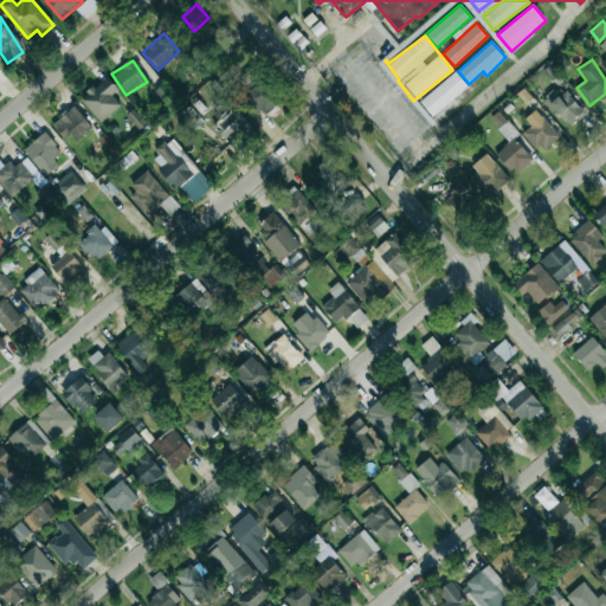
[(542,72),(552,81),(558,75),(548,66),(542,72)]
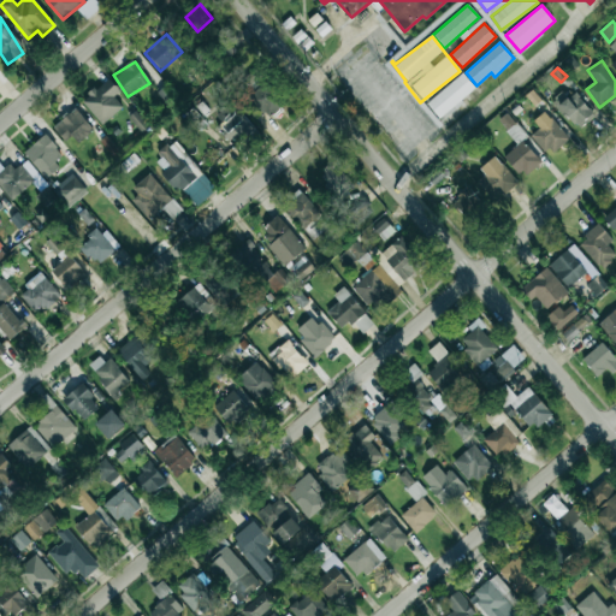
[(243,77),(252,94),(247,96),(255,113),(264,108),(268,117),(283,110),(260,69),(243,77)]
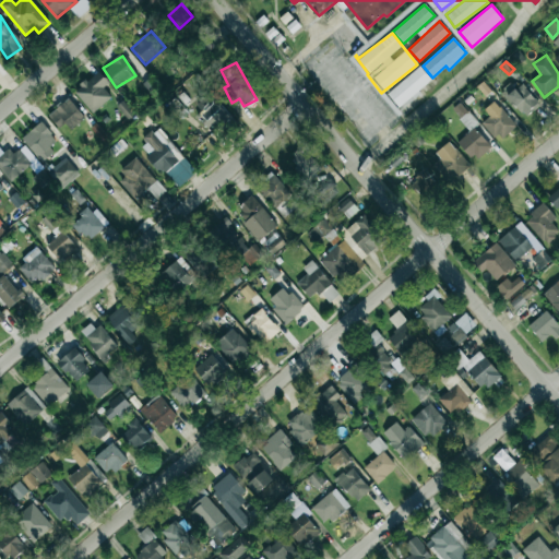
[(431,80),(419,67),(388,94),(399,107),(431,80)]
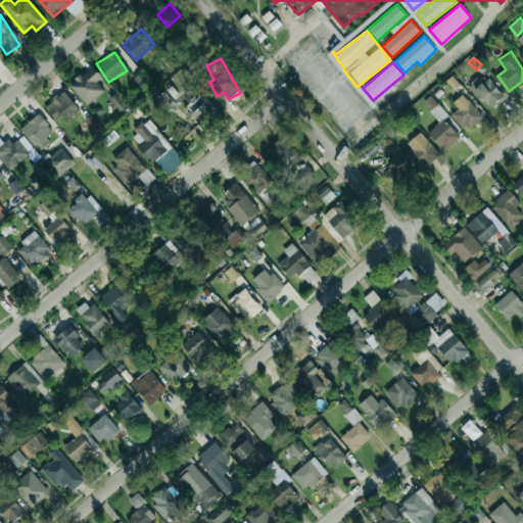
[(101,77),(92,66),(69,86),(87,106),(104,91),(96,82),(101,77)]
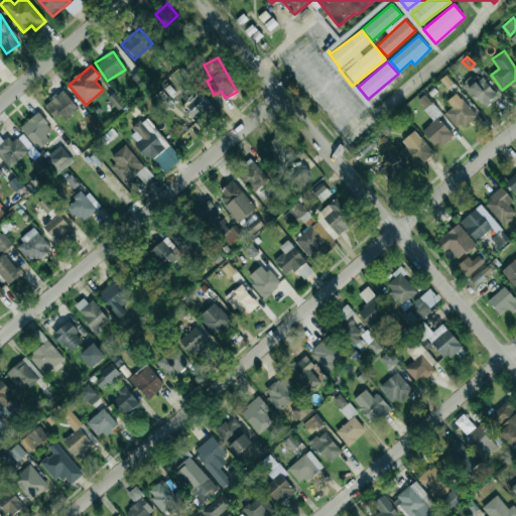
[(132,77),(139,88),(146,83),(138,73),(132,77)]
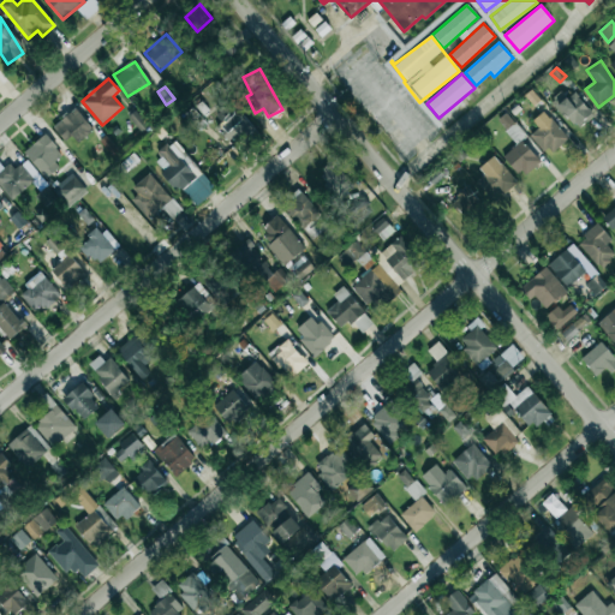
[(575,130),(593,117),(574,91),(566,97),(562,91),(551,99),(575,130)]
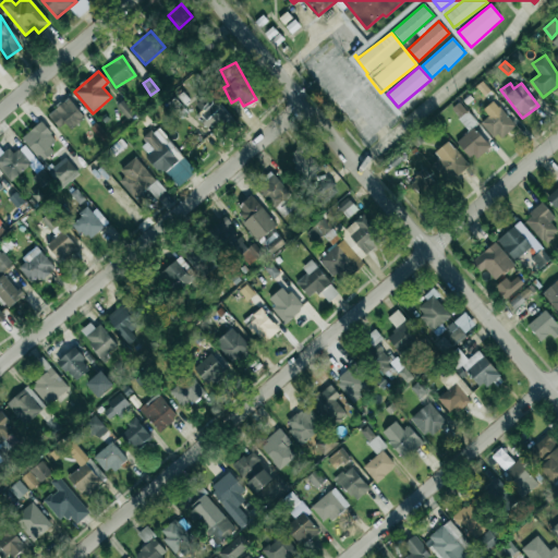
[(192,112),(210,132),(229,113),(210,95),(192,112)]
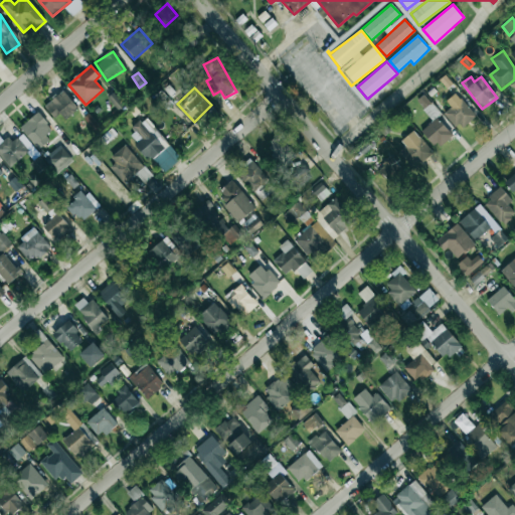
[(65,119),(77,110),(63,91),(44,106),(54,119),(61,114),(65,119)]
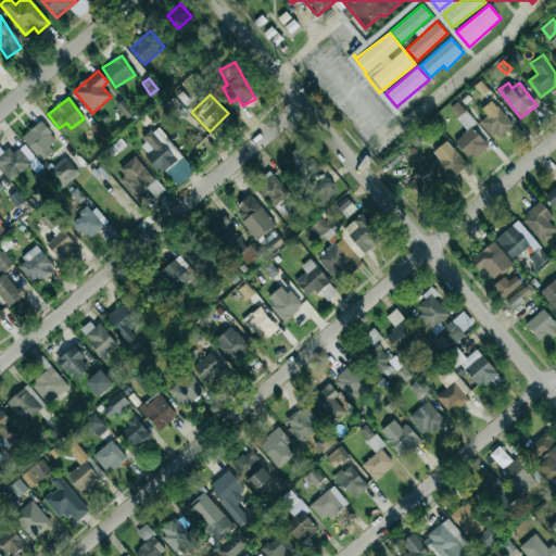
[(134,115),(123,100),(116,105),(126,121),(134,115)]
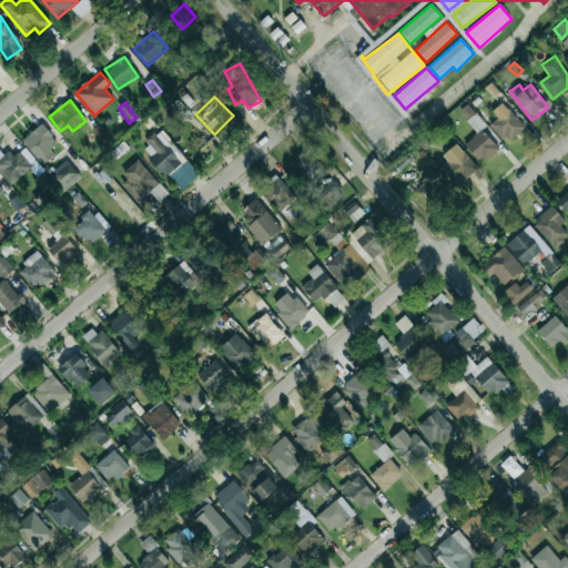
[(493,111),(498,118),(490,124),(507,143),(525,128),(501,103),(493,111)]
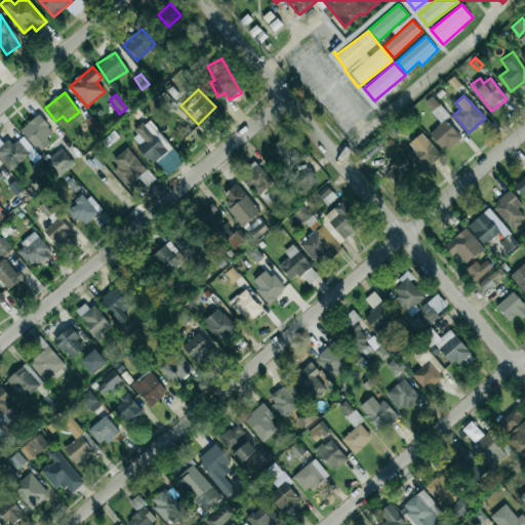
[(55,134),(38,114),(19,130),(38,151),(55,134)]
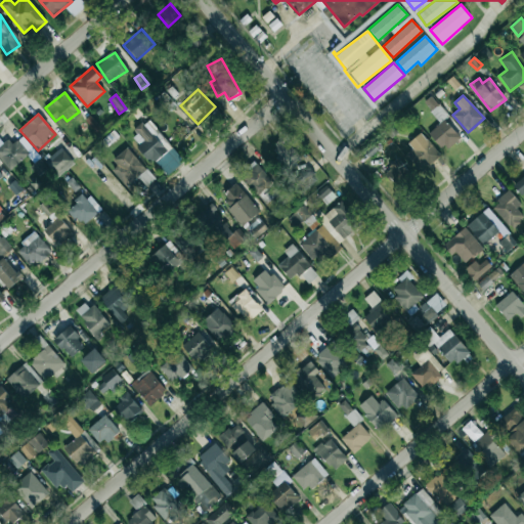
[(100,128),(90,116),(85,120),(95,132),(100,128)]
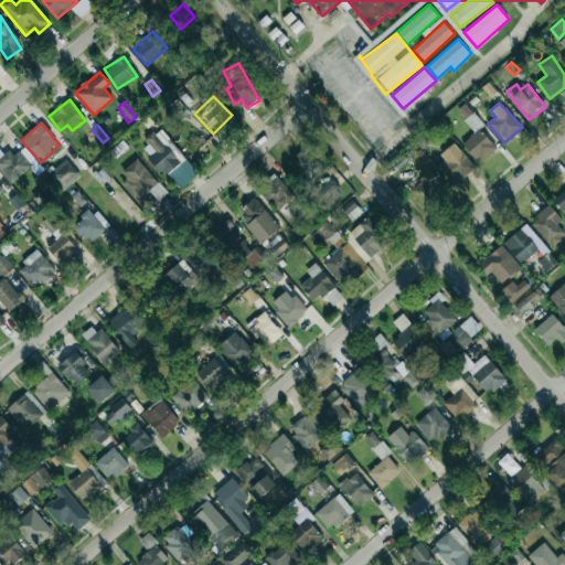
[(497,148),(478,128),(461,144),(480,163),(497,148)]
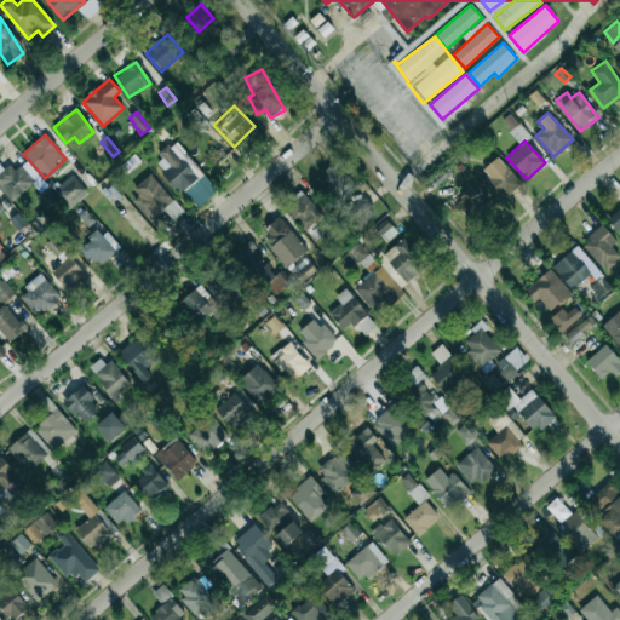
[(216,193),(177,143),(153,161),(179,195),(185,190),(199,206),(216,193)]
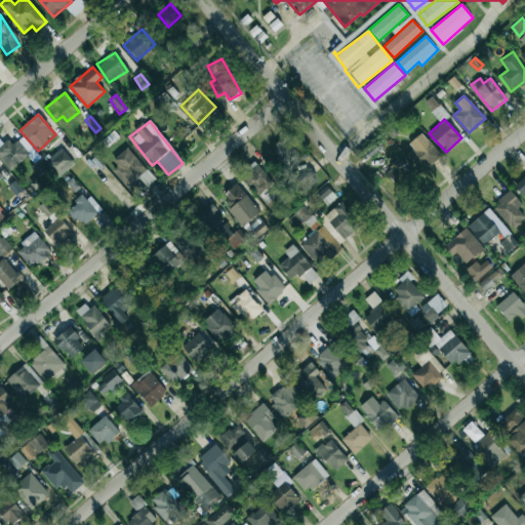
[(404,147),(418,164),(423,161),(429,166),(441,157),(422,132),(404,147)]
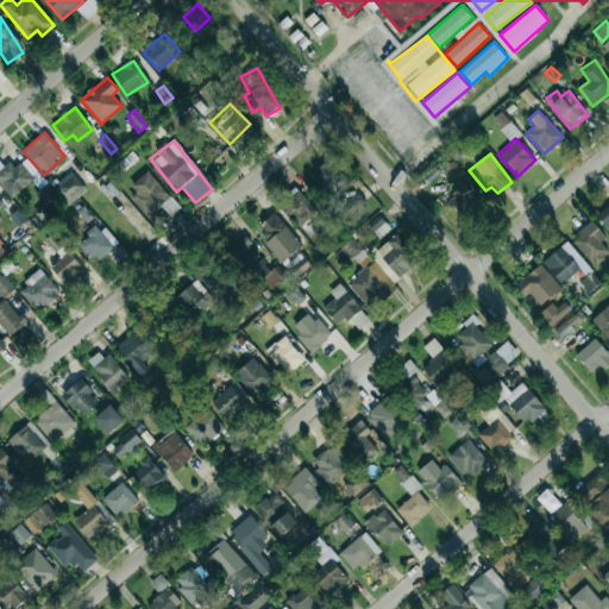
[(35,179),(18,158),(0,171),(0,184),(11,198),(35,179)]
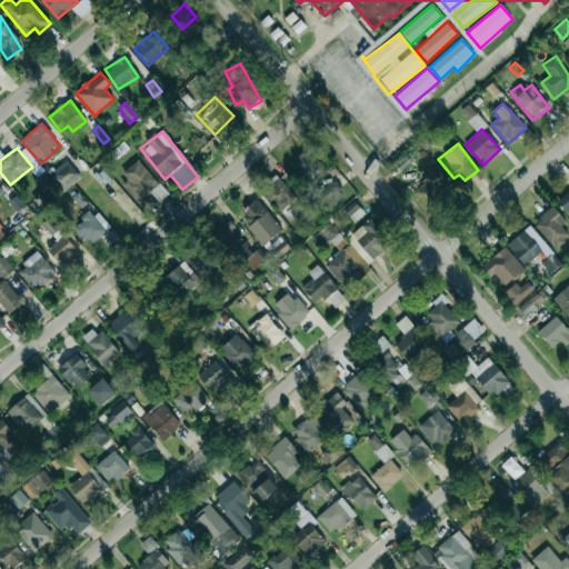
[(295,160),(313,182),(327,171),(309,149),(295,160)]
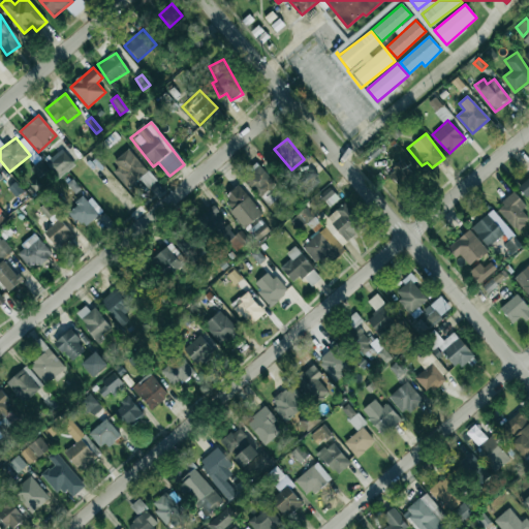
[(110,168),(128,189),(148,170),(129,151),(110,168)]
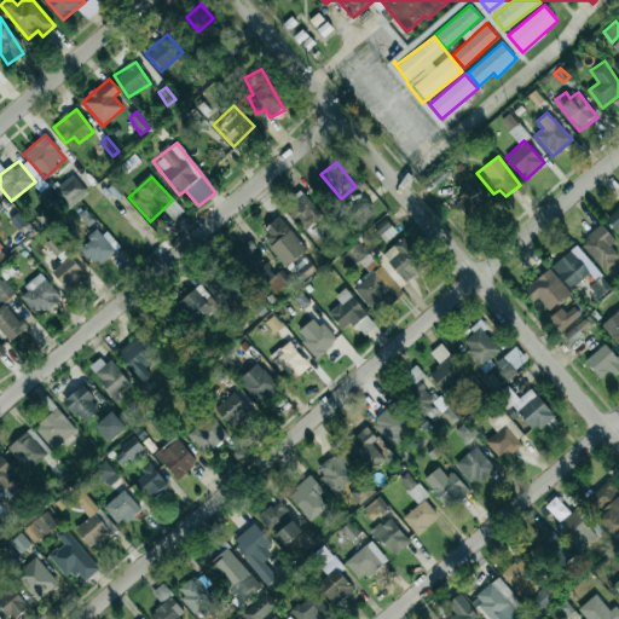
[(88,194),(75,178),(56,194),(68,209),(88,194)]
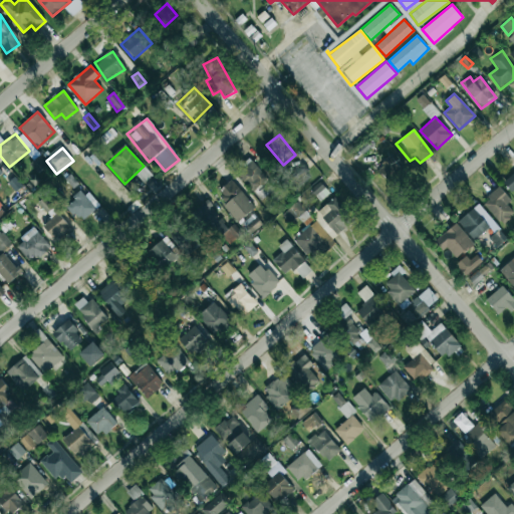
[(376,168),(388,182),(403,170),(391,156),(376,168)]
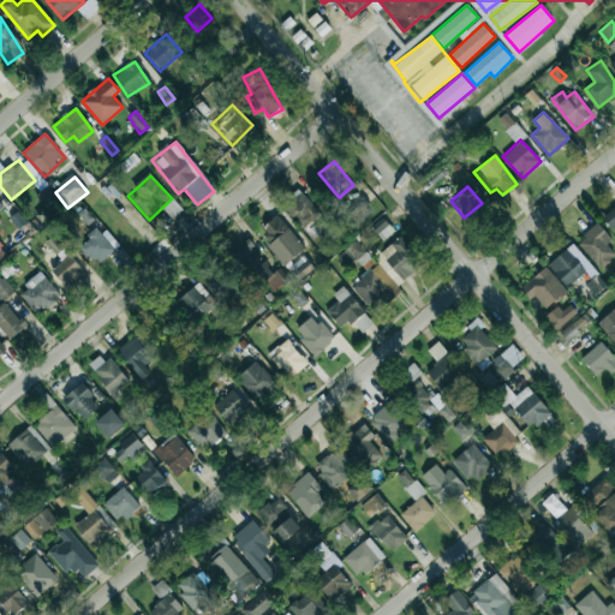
[(36,196),(46,207),(55,198),(46,187),(36,196)]
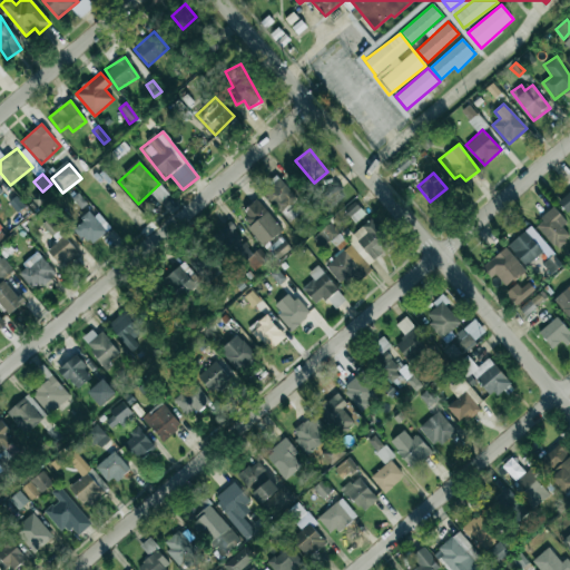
[(282,212),(297,198),(277,177),(262,190),(282,212)]
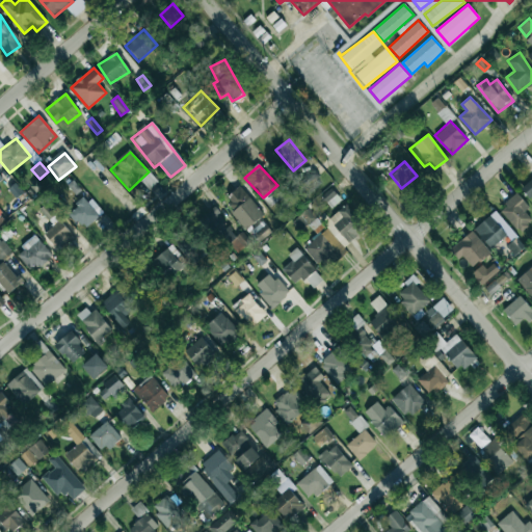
[(321,179),(314,169),(301,179),(308,188),(321,179)]
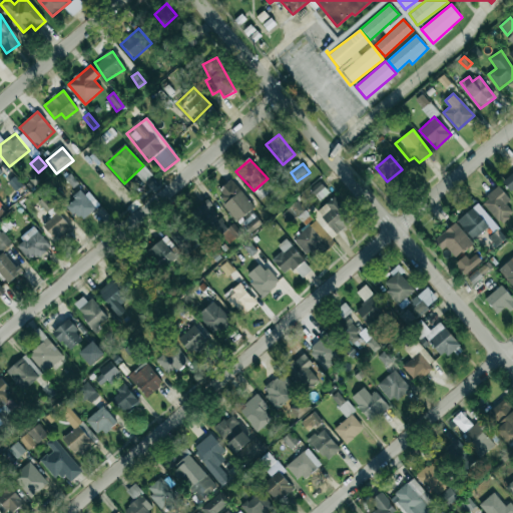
[(512,191),(512,171),(503,181),(512,191)]
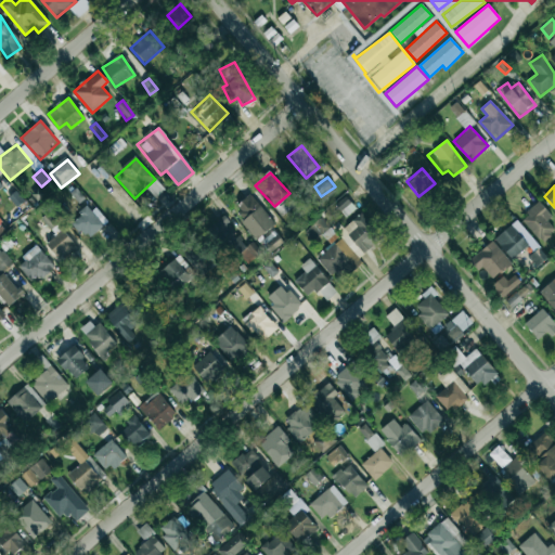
[(114,196),(126,215),(134,209),(123,190),(114,196)]
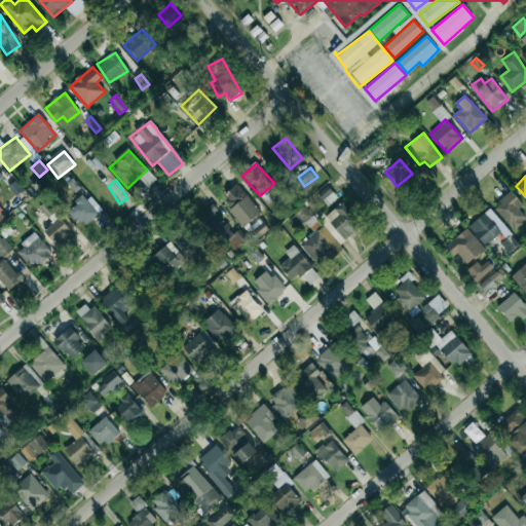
[(221,197),(245,226),(261,213),(236,184),(221,197)]
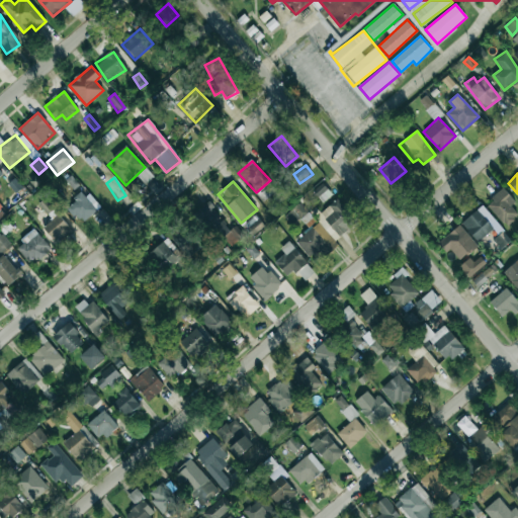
[(332,194),(323,183),(313,191),(323,202),(332,194)]
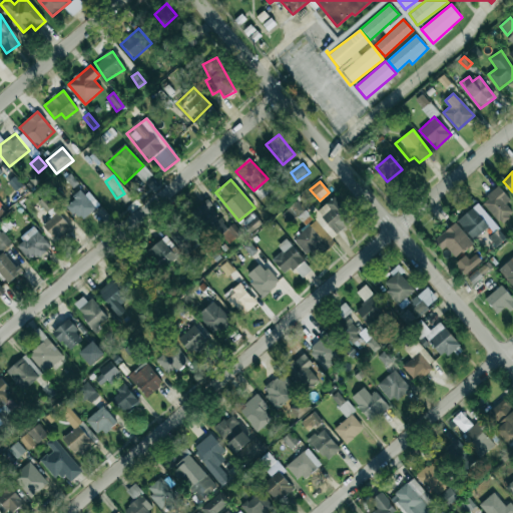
[(510,200),(499,187),(482,201),(500,223),(512,212),(506,203),(510,200)]
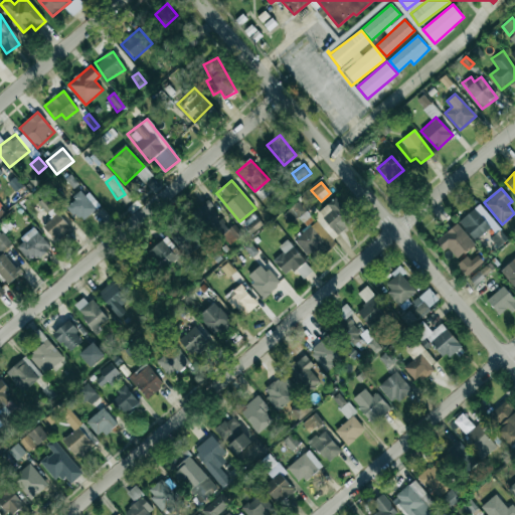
[(81,222),(99,206),(82,190),(66,206),(81,222)]
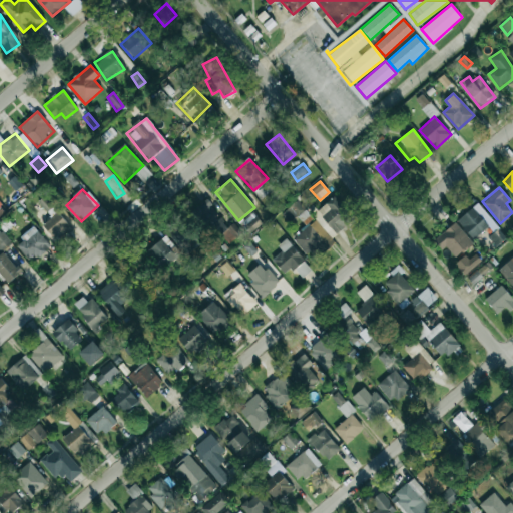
[(331,238),(353,220),(334,196),(311,214),(316,219),(293,238),(309,259),(332,239),(331,238)]
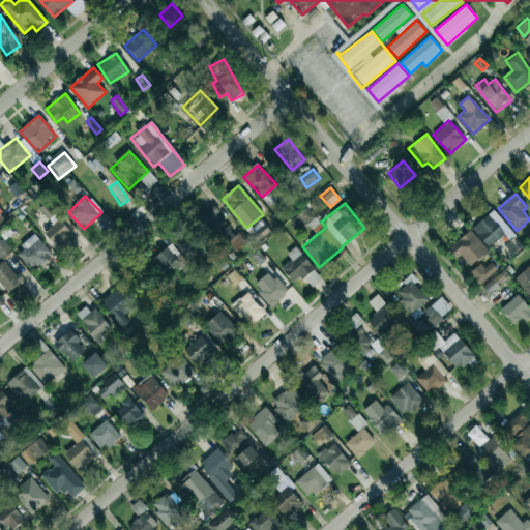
[(56,247),(76,230),(64,217),(61,221),(46,204),(40,209),(43,212),(42,213),(53,225),(43,233),(56,247)]
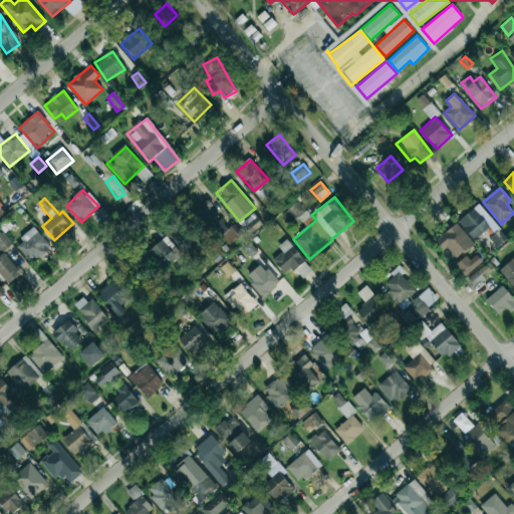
[(219,216),(207,200),(195,209),(207,225),(219,216)]
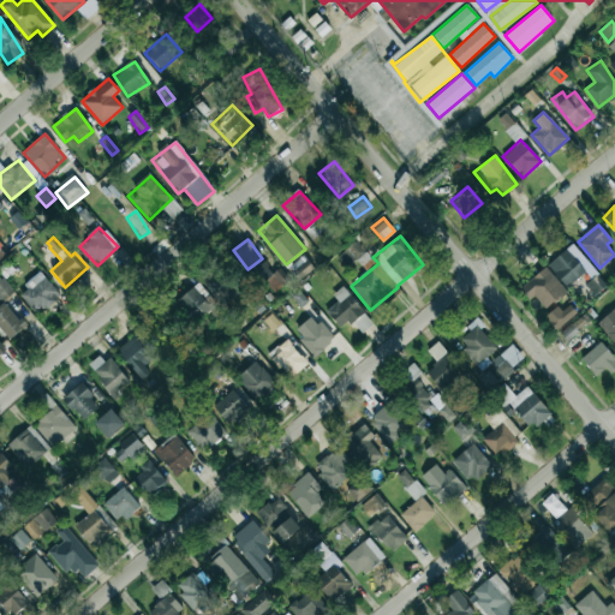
[(566,288),(586,273),(592,280),(586,284),(593,296),(605,287),(574,244),(548,263),(566,288)]
